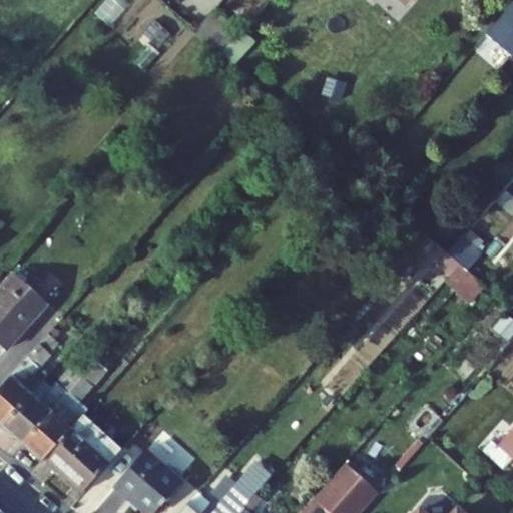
[(512,3),(486,36),(493,41),(512,57),(512,55),(512,3)]
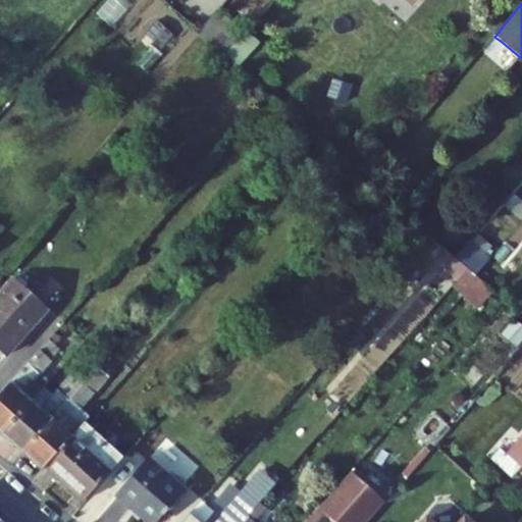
[(244,35),(217,11),(199,32),(202,35),(226,56),(244,35)]
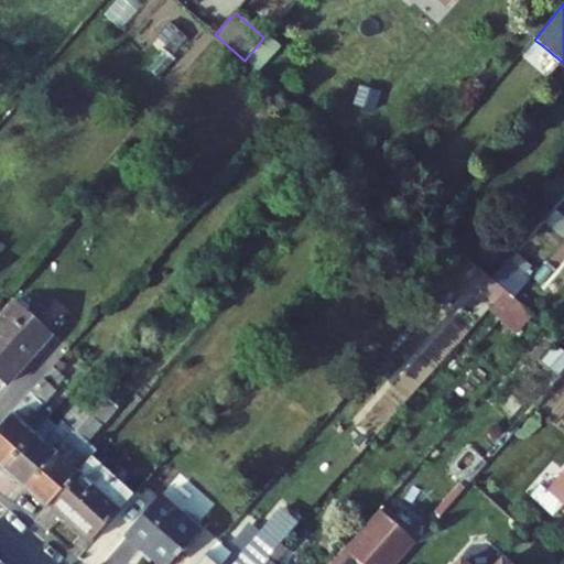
[(159,35),(176,51),(187,39),(170,23),(159,35)]
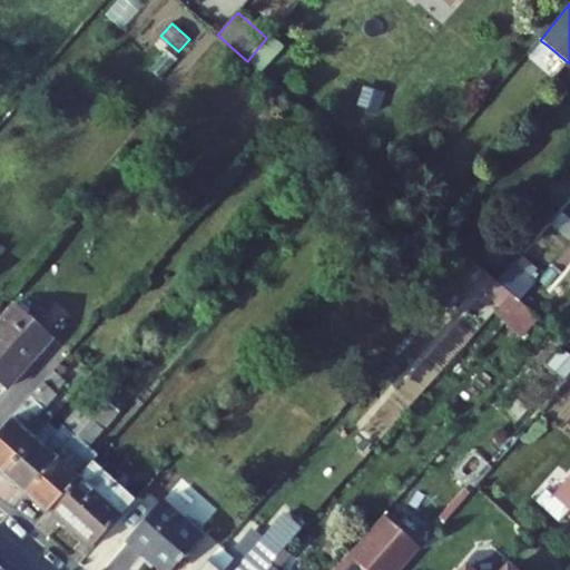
[(261,72),(284,47),(269,35),(266,38),(247,61),(255,68),(261,72)]
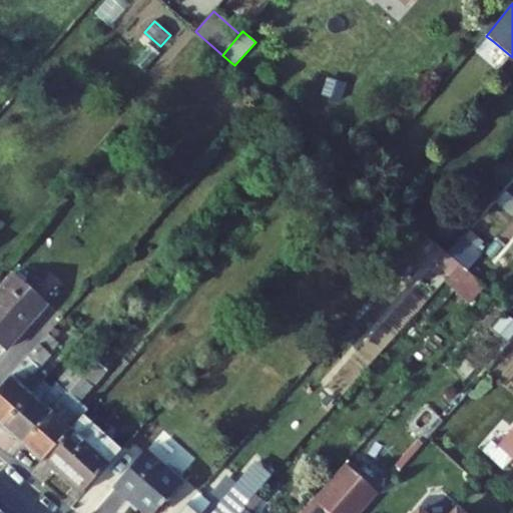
[(493,41),(486,36),(480,42),(487,48),(493,41)]
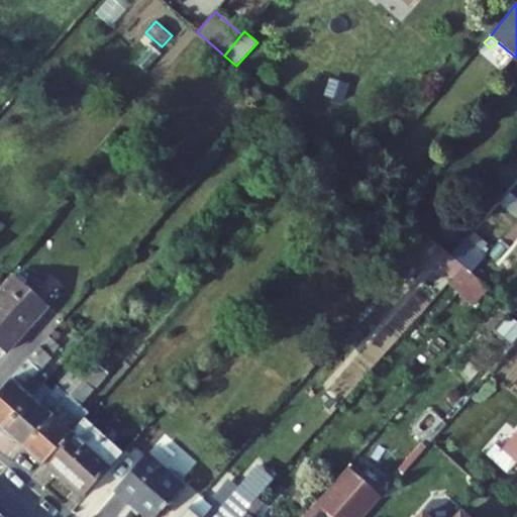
[(422,230),(414,223),(407,231),(415,239),(422,230)]
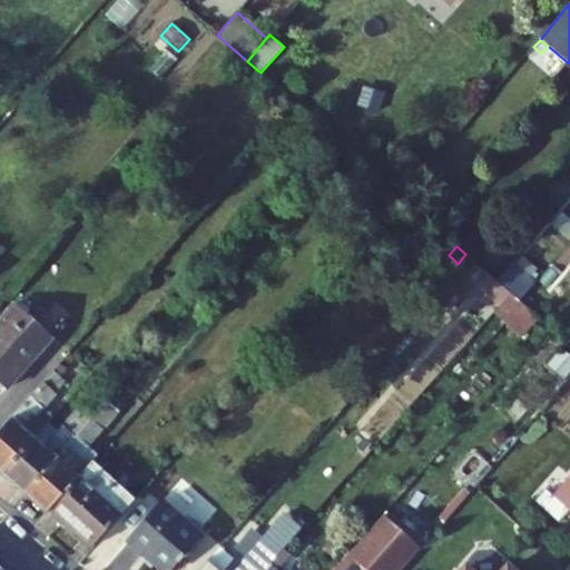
[(465,254),(458,264),(465,271),(474,261),(465,254)]
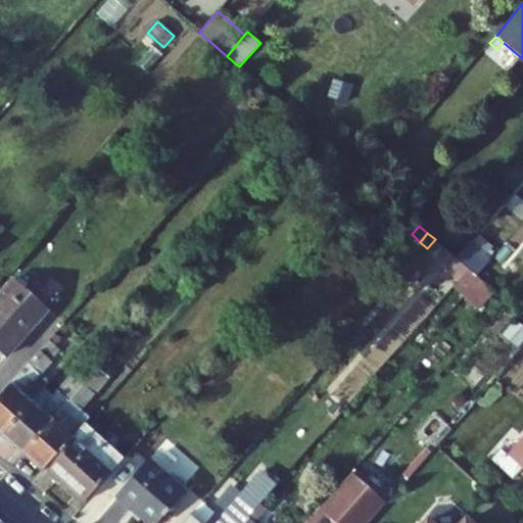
[(470,271),(476,276),(486,265),(466,247),(456,258),(470,271)]
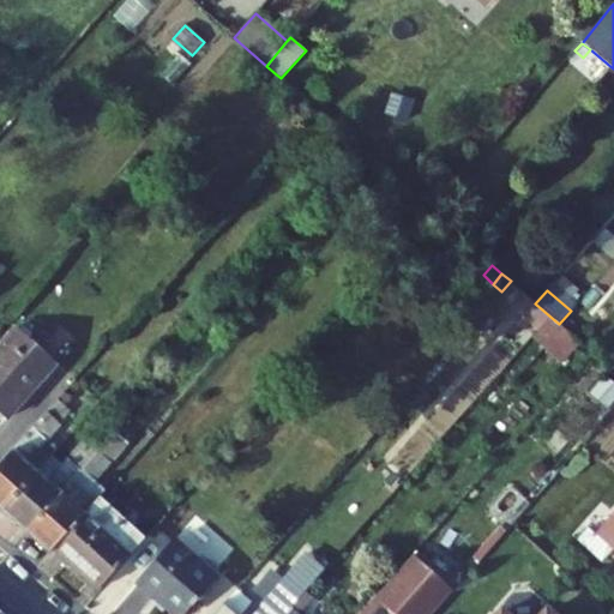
[(561,362),(579,342),(560,325),(559,324),(552,318),(534,337),(546,348),(561,362)]
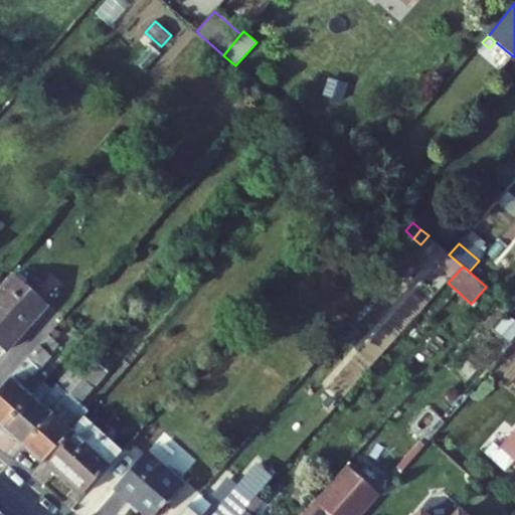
[(0,322),(30,288),(15,275),(0,292),(0,322)]
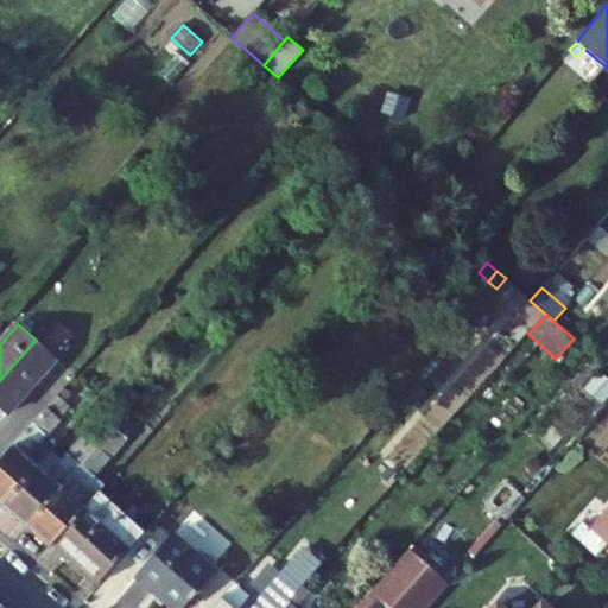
[(450,347),(464,360),(485,339),(469,325),(450,347)]
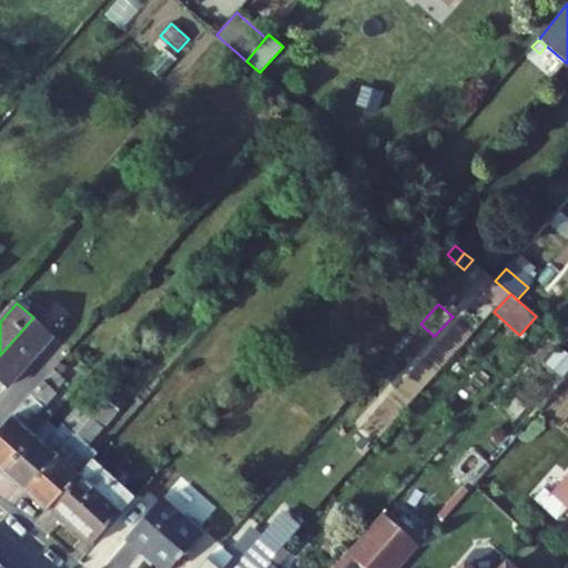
[(496,331),(505,322),(494,312),(486,322),(496,331)]
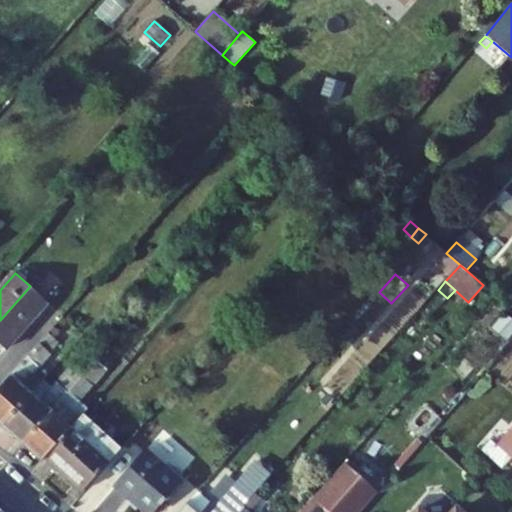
[(48,302),(30,286),(0,320),(0,344),(6,349),(48,302)]
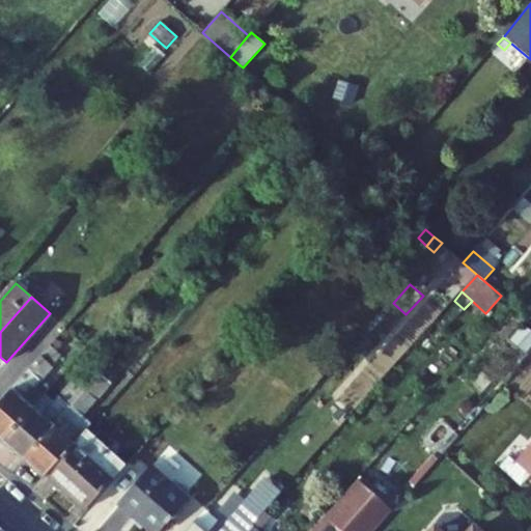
[(530,345),(530,332),(524,326),(512,339),(526,352),(530,345)]
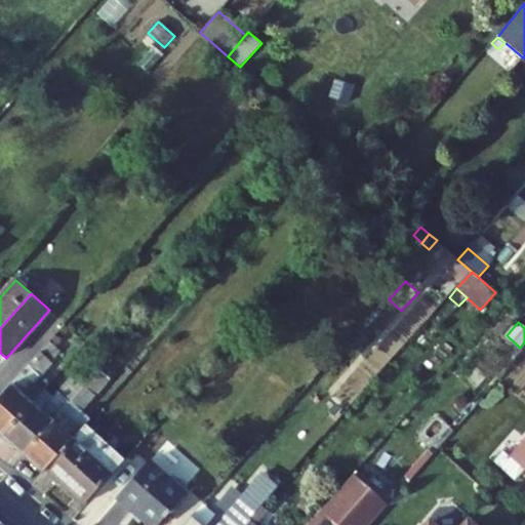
[(50,341),(0,398),(0,434),(2,437),(44,389),(36,381),(52,363),(49,361),(59,350),(50,341)]
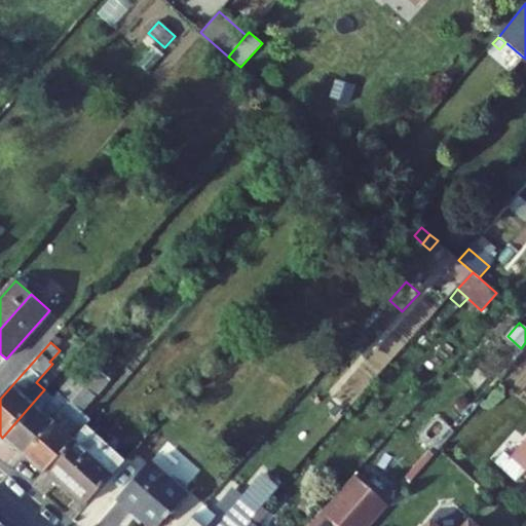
[(47,468),(75,438),(92,417),(84,410),(124,365),(112,354),(99,370),(86,383),(23,455),(44,473),(47,468)]
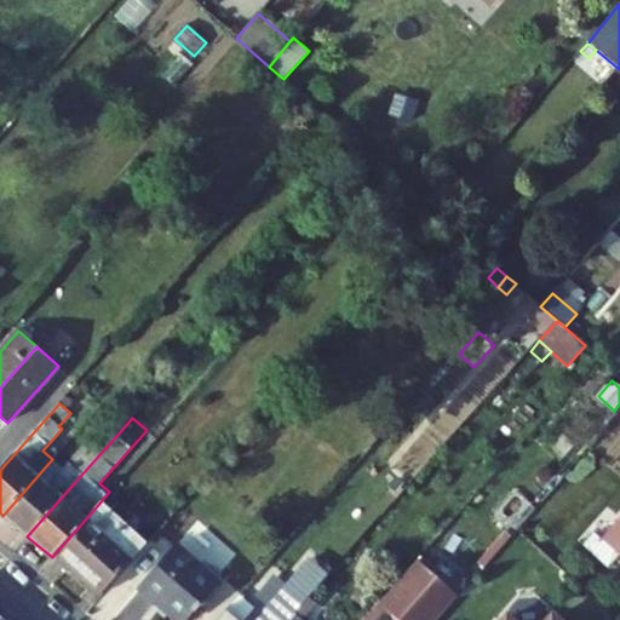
[(116,436),(109,430),(96,446),(102,452),(116,436)]
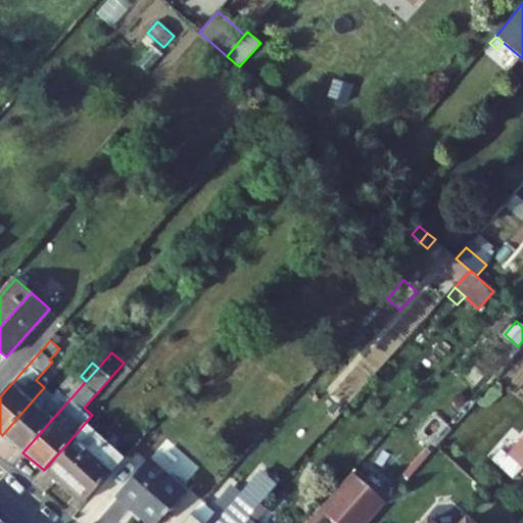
[(86,381),(81,376),(75,372),(54,395),(44,387),(2,435),(22,453),(86,381)]
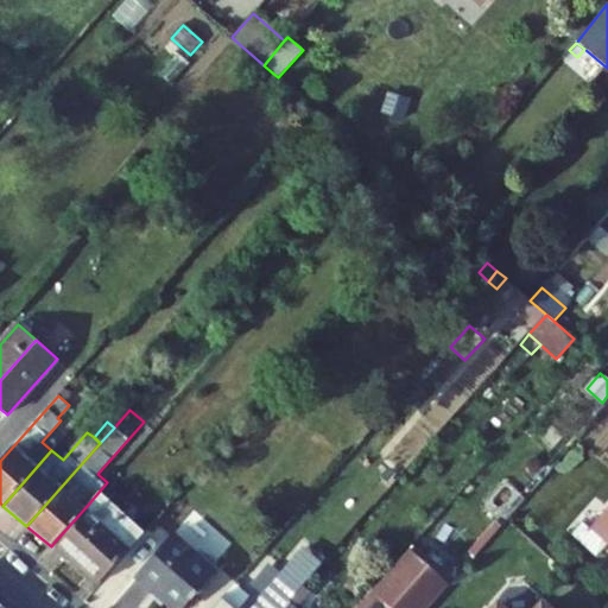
[(87,506),(55,542),(100,582),(131,546),(87,506)]
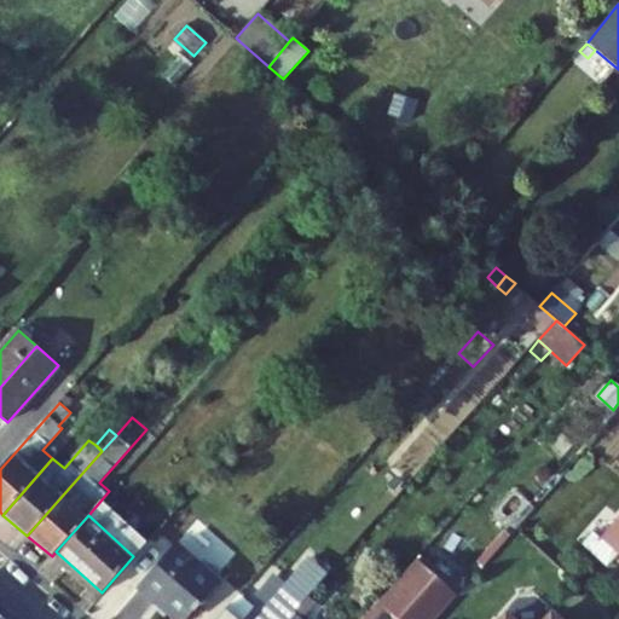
[(618,553),(618,518),(602,537),(618,553)]
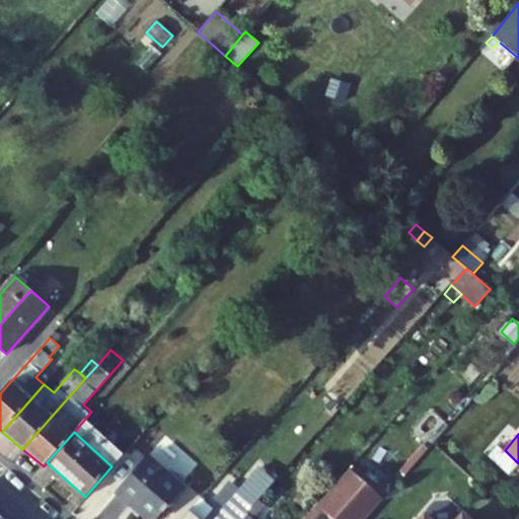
[(118,491),(149,518),(157,518),(184,487),(148,455),(118,491)]
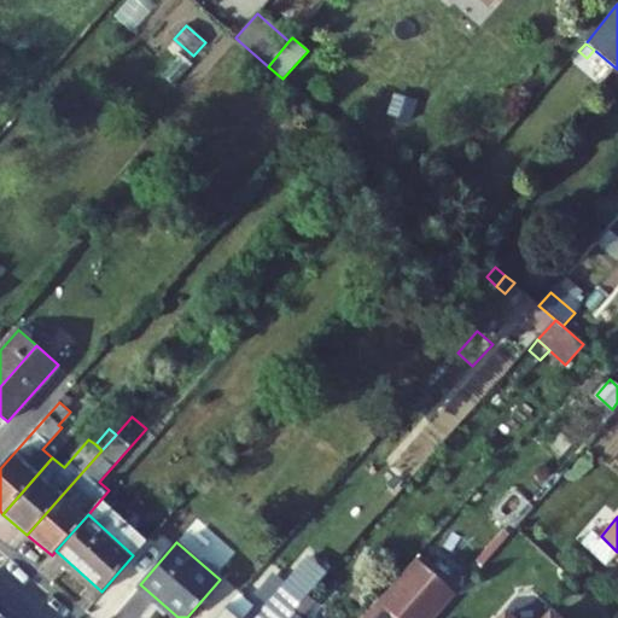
[(291,617),(296,613),(295,612),(328,572),(309,557),(257,617),(240,617),(227,606),(215,617),(291,617)]
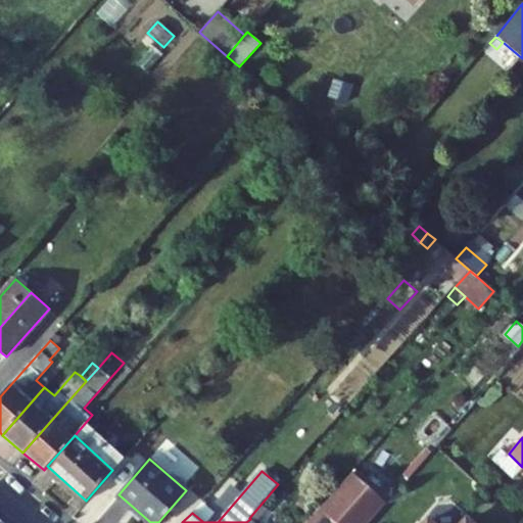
[(353,472),(307,522),(334,522),(336,522),(337,522),(362,522),(384,498),(353,472)]
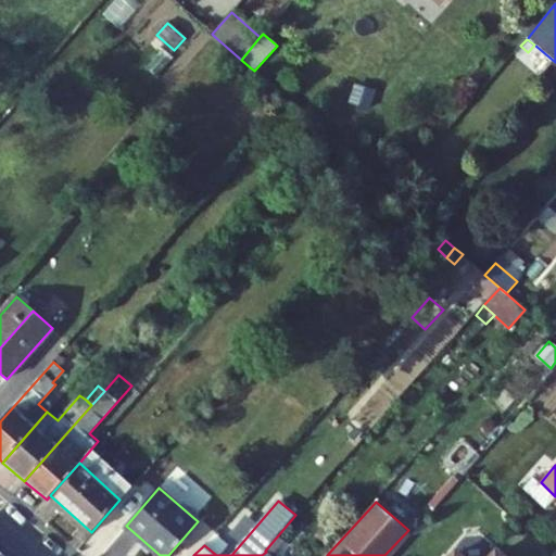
[(392,555),(412,534),(408,530),(384,555),(358,555),(357,555),(355,555),(392,555)]
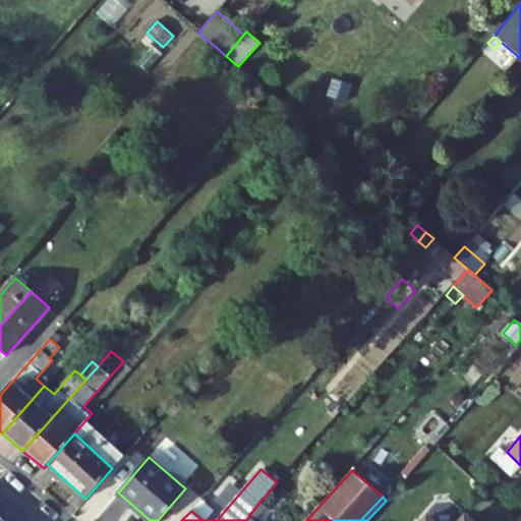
[(205,520),(213,512),(200,501),(191,511),(203,520),(205,520)]
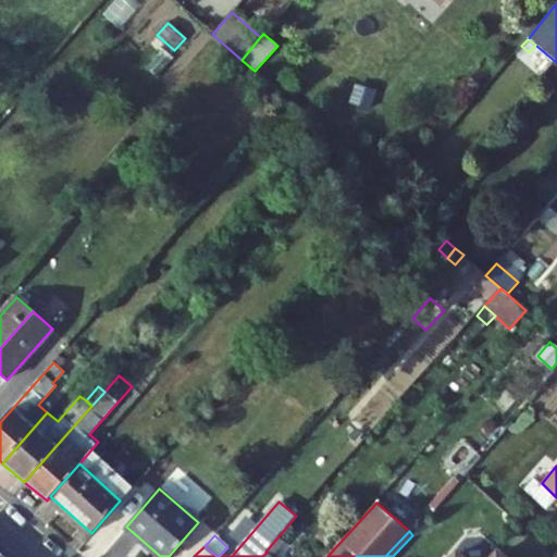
[(272,556),(285,543),(280,537),(267,553),(272,556)]
